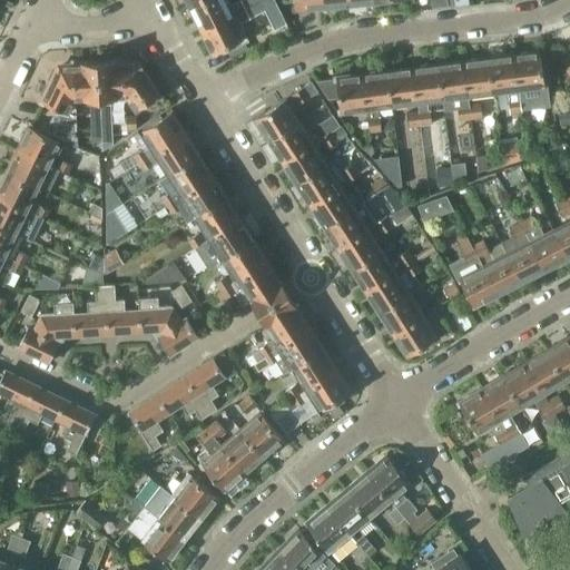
[(206,0),(192,8),(203,30),(233,15),(239,10),(252,5),(248,0),(241,0),(228,6),(225,0),(206,0)]
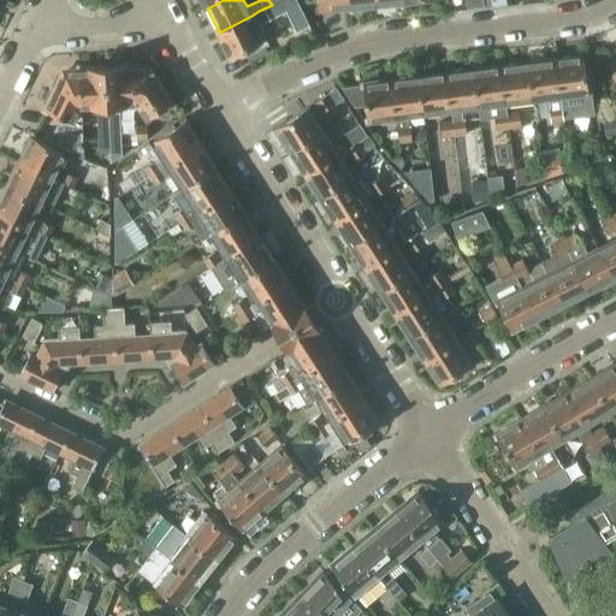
[(264,41),(256,25),(286,11),(297,31),(302,42),(314,36),(300,5),(297,0),(283,0),(272,5),(259,11),(252,16),(219,33),(231,58),(264,41)]
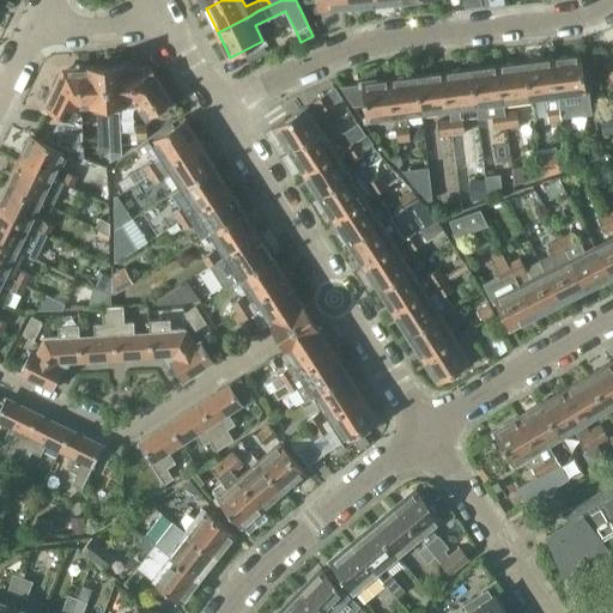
[(582,56),(554,60),(562,115),(562,117),(593,114),(589,87),(587,89),(582,56)]
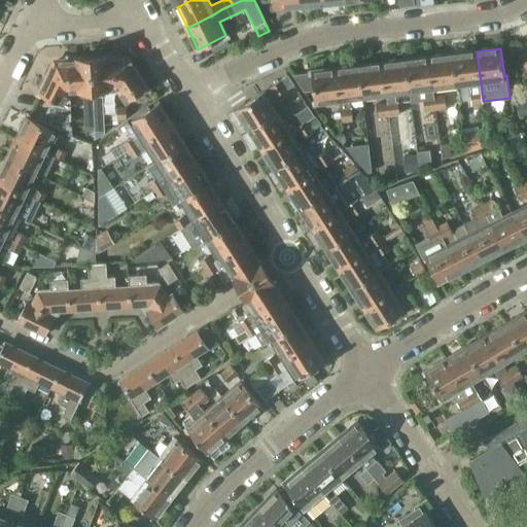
[(477,51),(453,55),(457,84),(470,83),(471,92),(470,92),(471,106),(484,104),(483,101),(483,99),(477,51)]
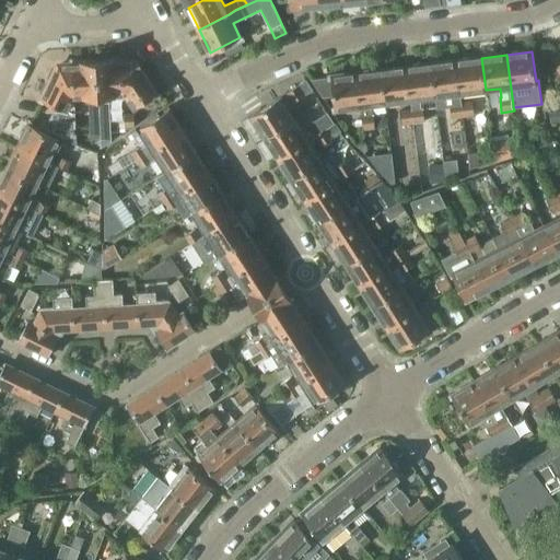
[(461,93),(486,90),(481,58),(456,61),(461,93)]
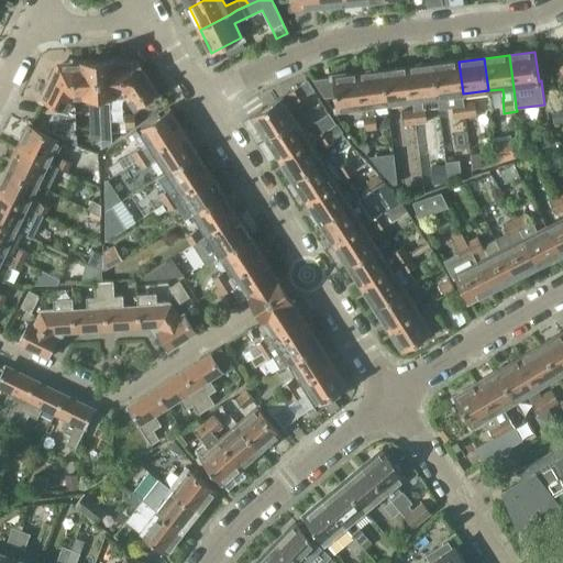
[(113,97),(128,97),(127,63),(127,59),(100,61),(101,97),(101,102),(113,101),(113,97)]
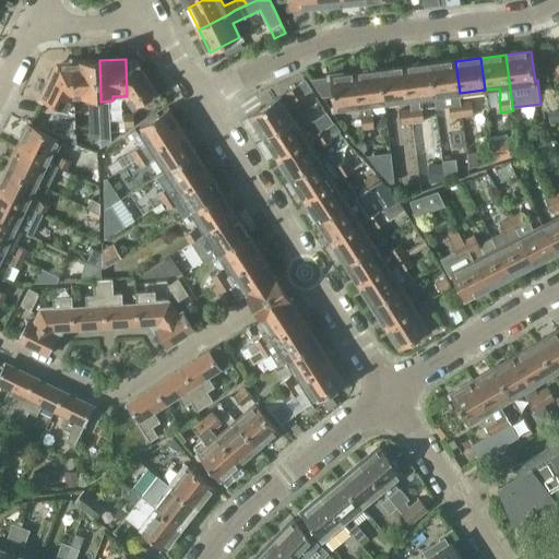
[(100,96),(99,60),(74,61),(74,64),(73,64),(74,97),(84,97),(84,103),(88,102),(91,139),(100,138),(100,125),(99,118),(102,118),(102,105),(99,105),(99,102),(100,102),(100,96)]
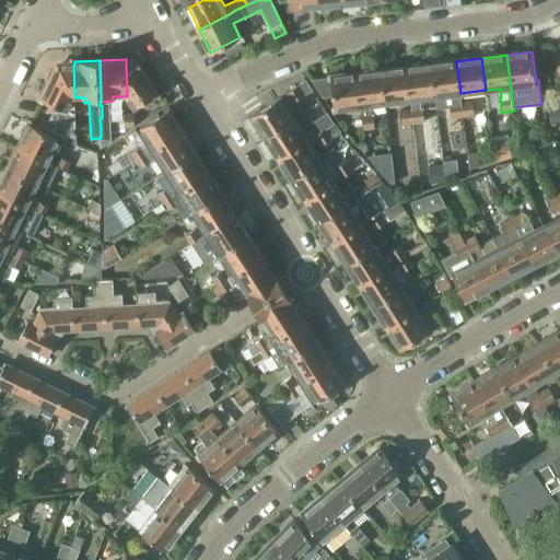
[(461,93),(456,61),(431,65),(435,96),(438,108),(450,107),(452,118),(464,117),(462,102),(461,93)]
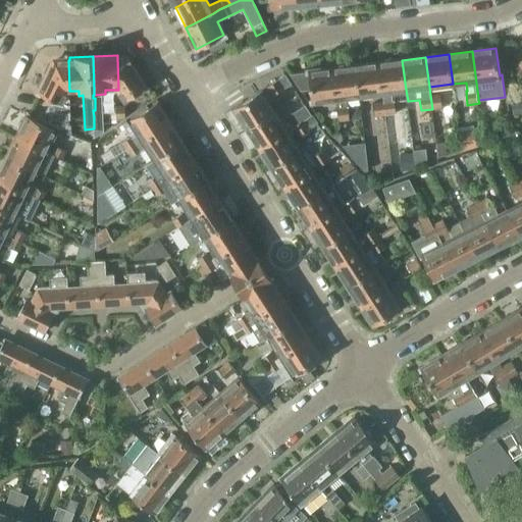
[(127,58),(117,58),(118,90),(125,100),(147,87),(127,58)]
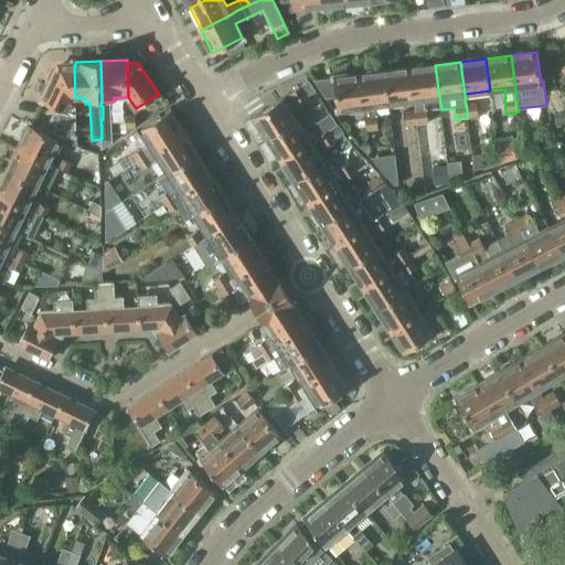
[(75,98),(74,65),(62,66),(45,100),(68,113),(75,116),(75,99),(75,98)]
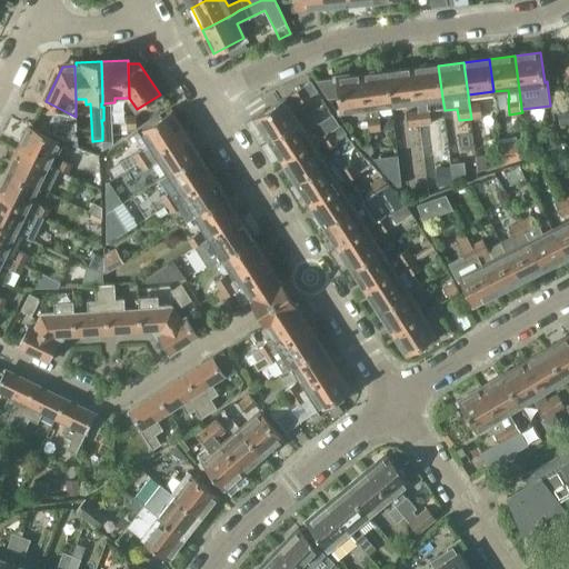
[(442,98),(438,66),(413,69),(417,101),(418,110),(430,109),(428,100),(442,98)]
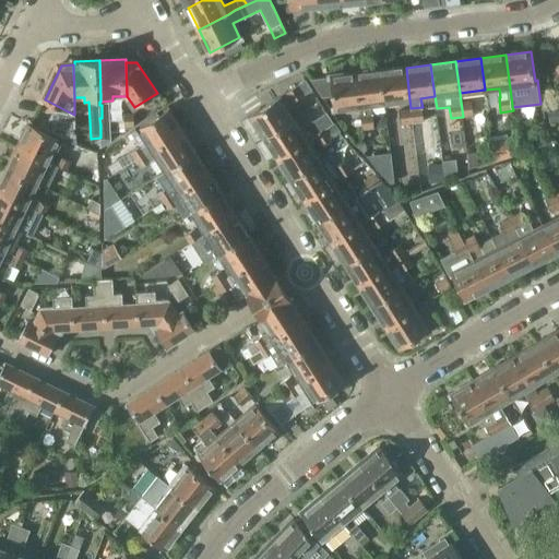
[(409,99),(406,68),(381,71),(385,103),(409,99)]
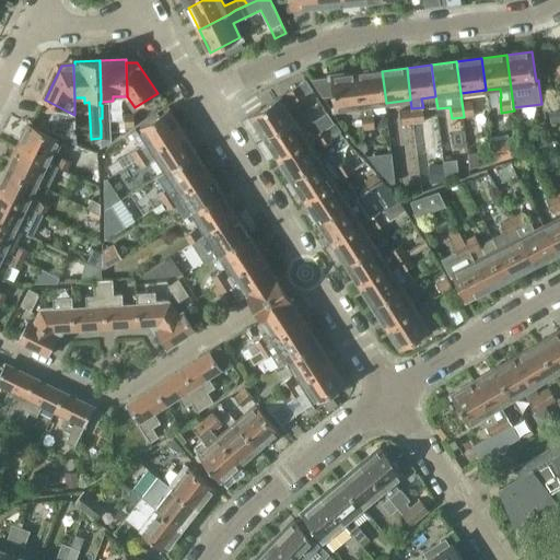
[(361,109),(361,115),(362,115),(364,130),(375,128),(374,114),(372,114),(371,105),(386,103),(382,71),(357,74),(361,109)]
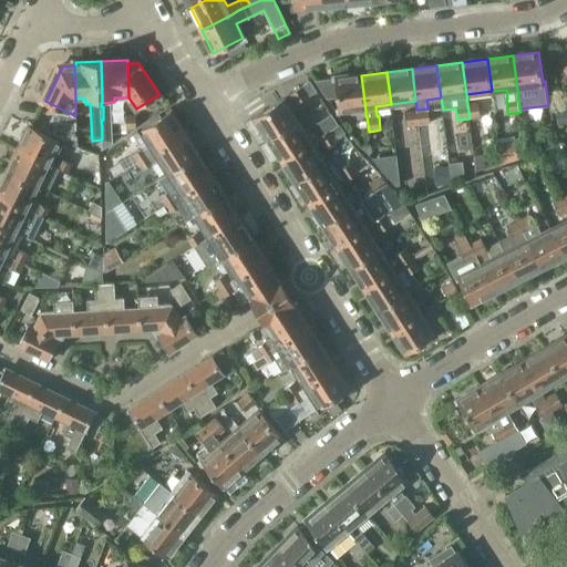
[(340,114),(366,111),(361,75),(336,79),(340,114)]
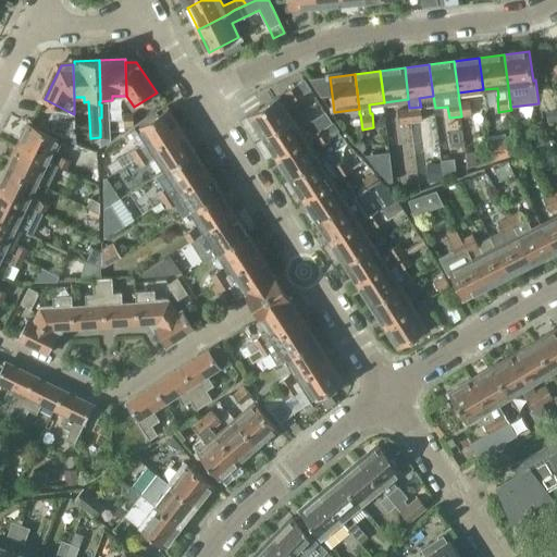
[(305,79),(284,93),(292,102),(311,89),(305,79)]
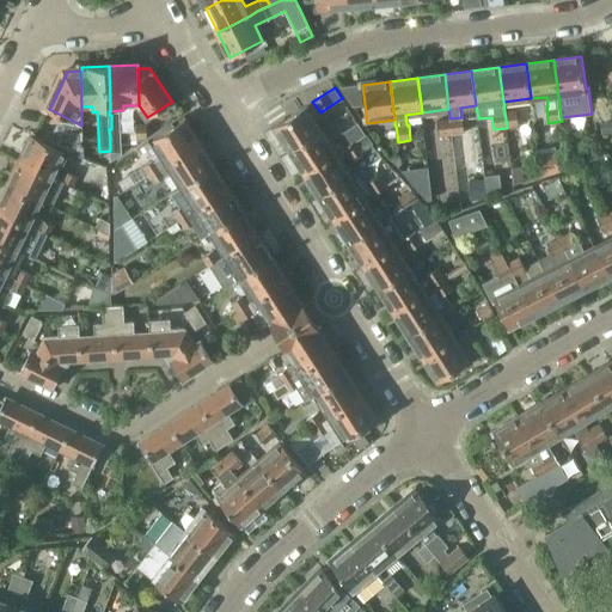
[(291,150),(320,130),(305,108),(276,126),(291,150)]
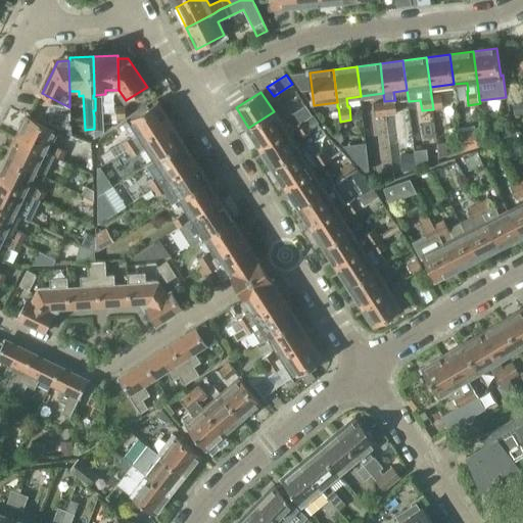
[(441,94),(431,95),(433,109),(443,108),(441,94)]
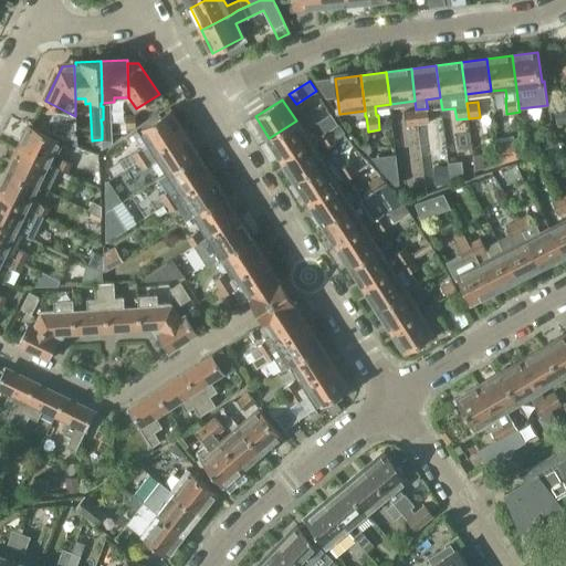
[(428,108),(416,109),(418,125),(430,124),(428,108)]
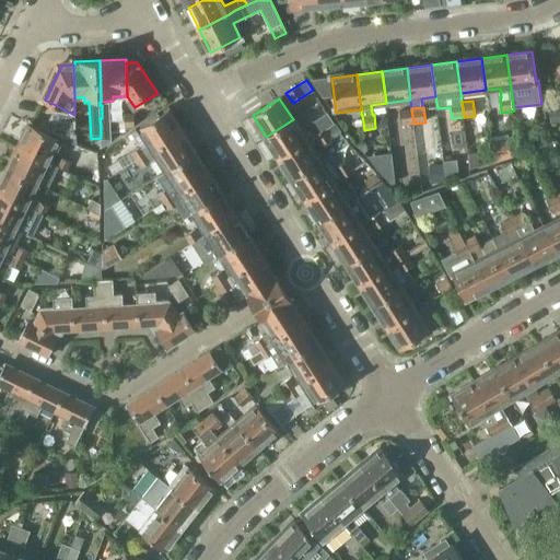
[(401,125),(413,124),(411,108),(400,109),(401,125)]
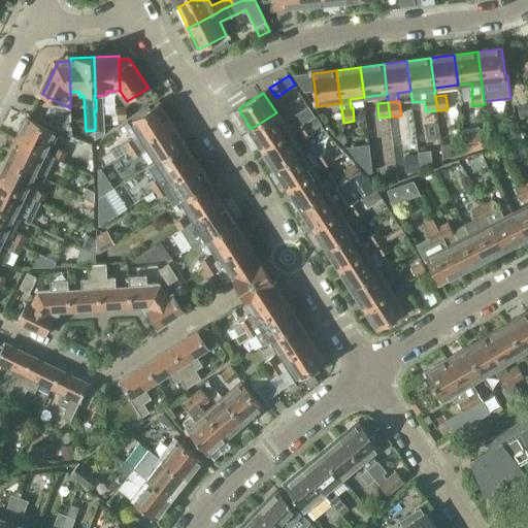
[(133,121),(145,140),(171,124),(159,103),(133,121)]
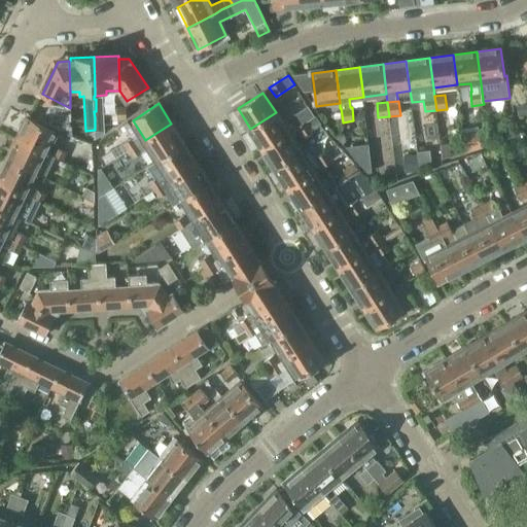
[(518,115),(519,115),(526,114),(526,106),(526,103),(517,104),(518,115)]
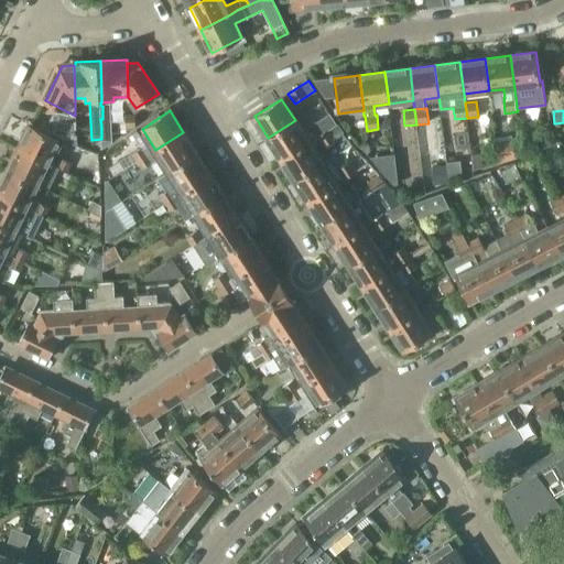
[(295,120),(268,138),(281,159),(337,123),(331,114),(303,131),(295,120)]
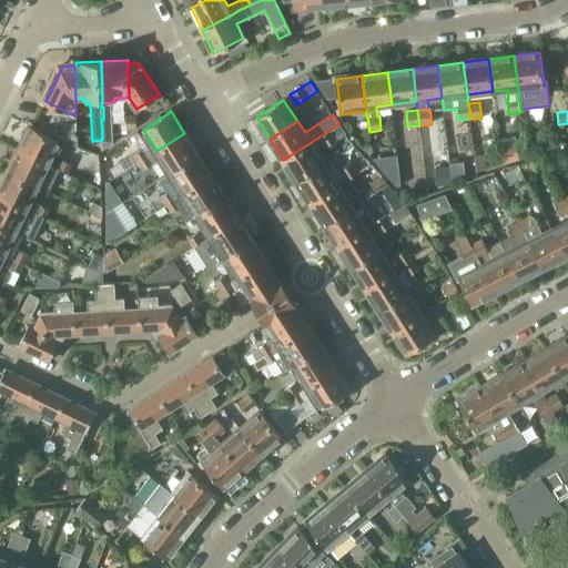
[(138,128),(138,127),(138,115),(128,115),(128,128),(138,128)]
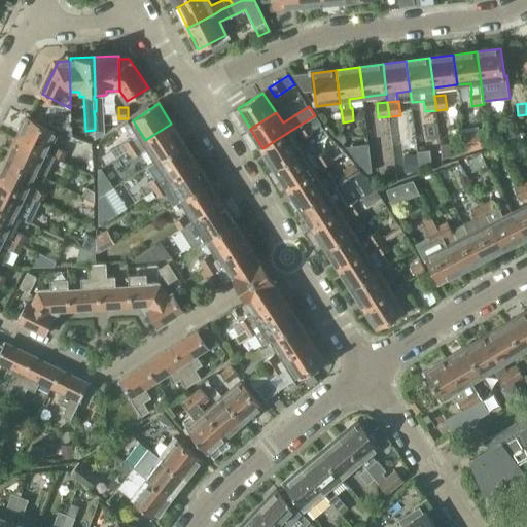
[(61,129),(72,128),(71,117),(62,117),(54,113),(48,125),(60,131),(61,129)]
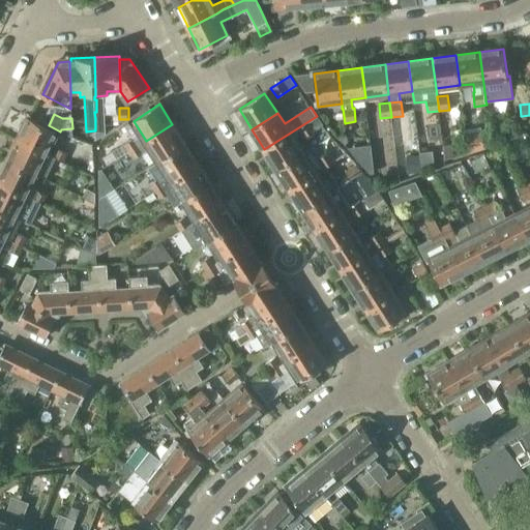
[(317,116),(264,149),(277,169),(303,152),(296,142),(322,125),(317,116)]
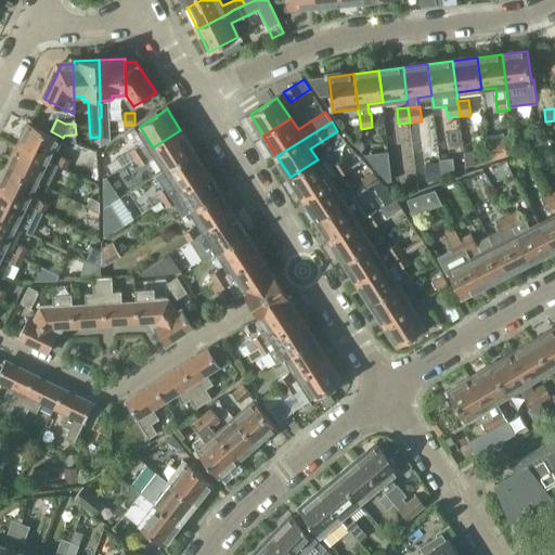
[(23,145),(52,159),(62,139),(76,144),(76,134),(64,136),(63,138),(51,131),(34,123),(23,145)]
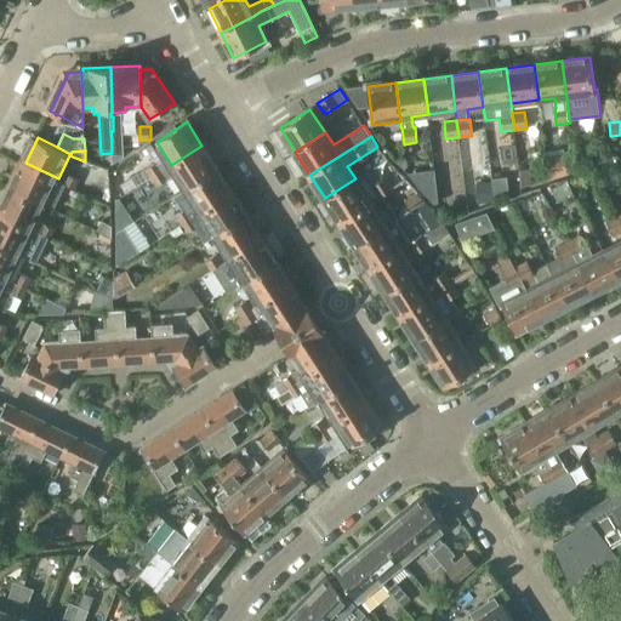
[(123,137),(112,138),(112,153),(112,163),(113,161),(124,155),(123,137)]
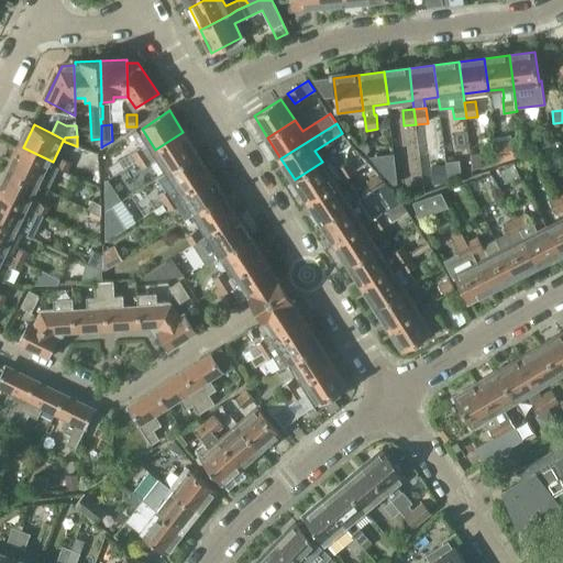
[(197,153),(183,132),(155,150),(168,170),(197,153)]
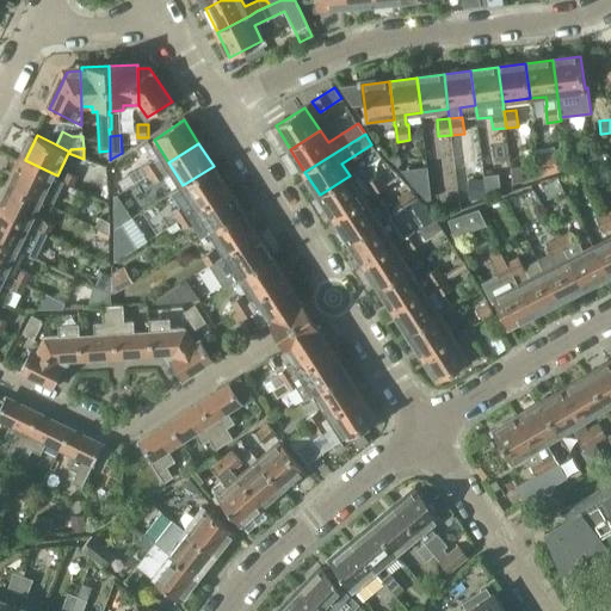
[(539,177),(556,172),(551,150),(535,154),(539,177)]
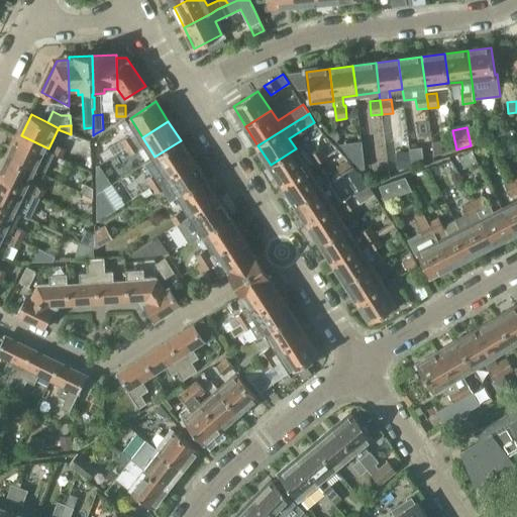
[(330,134),(336,141),(339,138),(337,130),(330,134)]
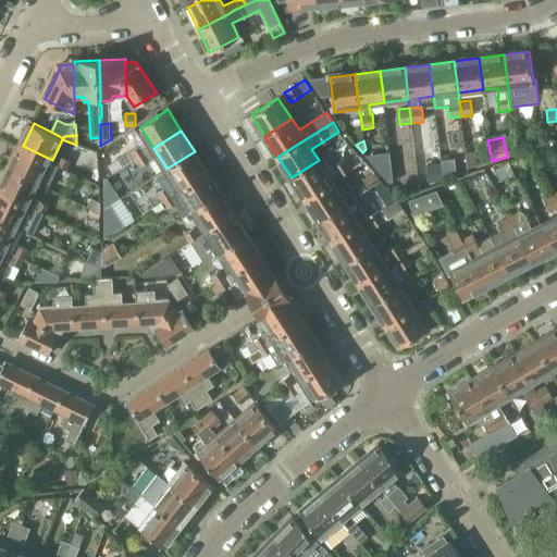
[(23,146),(13,166),(41,182),(49,185),(59,164),(57,162),(52,160),(23,146)]
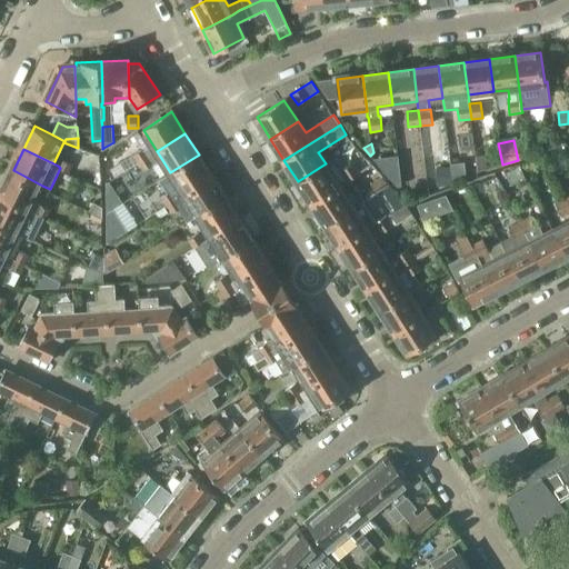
[(135,155),(139,162),(149,156),(145,149),(135,155)]
